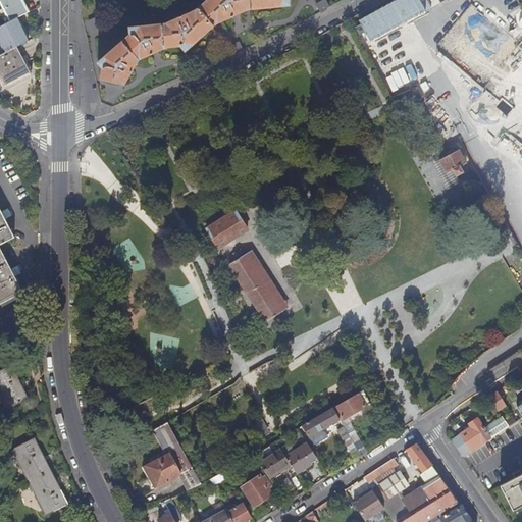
[(22,0),(0,0),(11,21),(19,17),(29,12),(22,0)]
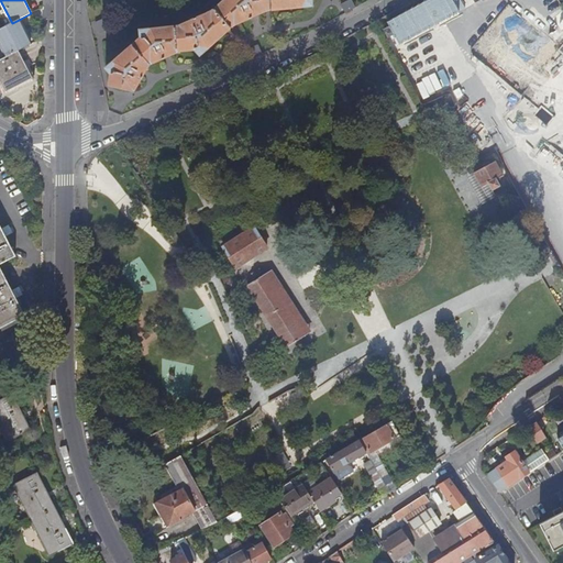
[(311,6),(311,0),(224,0),(209,13),(203,15),(197,18),(198,20),(195,21),(195,19),(188,22),(188,23),(181,26),(140,31),(141,37),(107,68),(111,74),(109,86),(133,91),(134,90),(133,88),(135,85),(138,85),(141,78),(139,77),(140,75),(142,76),(145,70),(144,68),(146,64),(147,64),(148,61),(153,59),(155,61),(162,57),(161,56),(163,55),(164,56),(170,54),(170,52),(175,50),(176,50),(177,50),(195,50),(199,55),(236,22),(238,21),(241,19),(243,21),(249,18),(249,17),(251,15),(252,17),(257,14),(258,12),(262,11),(311,6)]
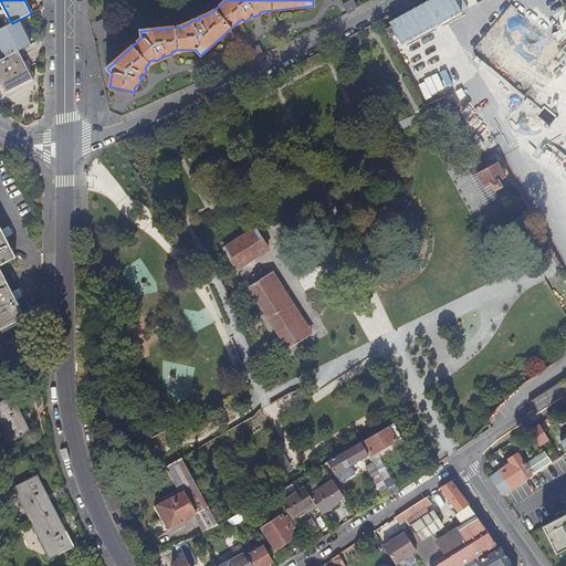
[(348,0),(342,4),(346,13),(357,8),(357,7),(353,0),(348,0)]
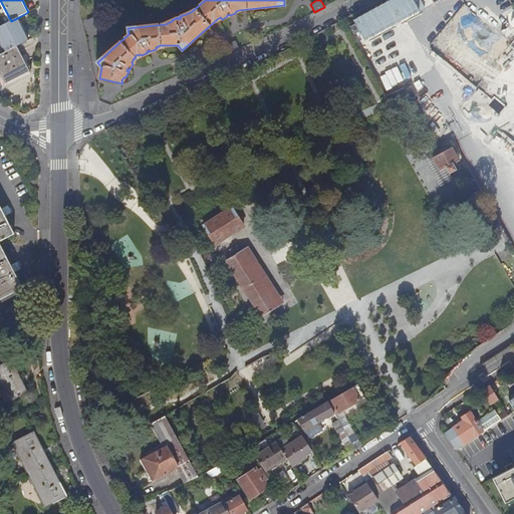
[(510,4),(513,2),(512,0),(443,0),(445,2),(445,0),(470,0),(480,14),(489,17),(489,19),(495,21),(502,32),(505,22),(513,17),(511,25),(513,25),(513,16),(507,15),(510,4)]
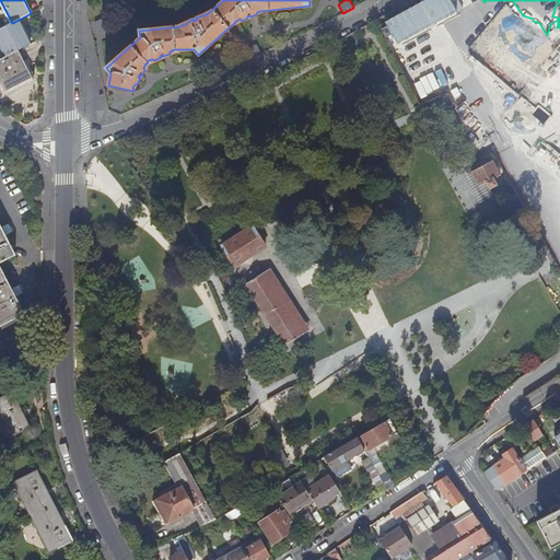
[(26,27),(21,19),(12,23),(0,28),(0,36),(10,55),(18,50),(34,43),(26,27)]
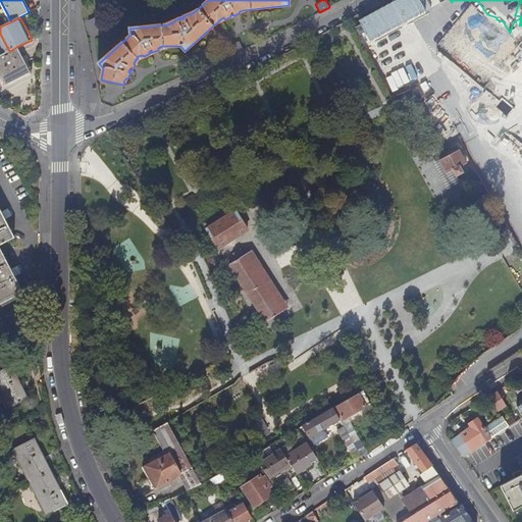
[(103,30),(99,20),(88,25),(92,35),(103,30)]
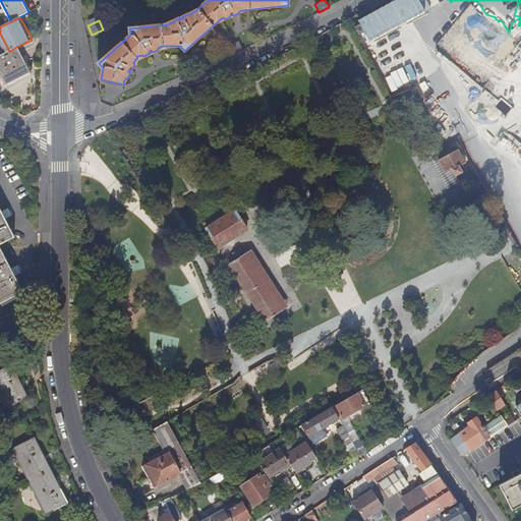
[(229,46),(232,54),(243,50),(239,41),(229,46)]
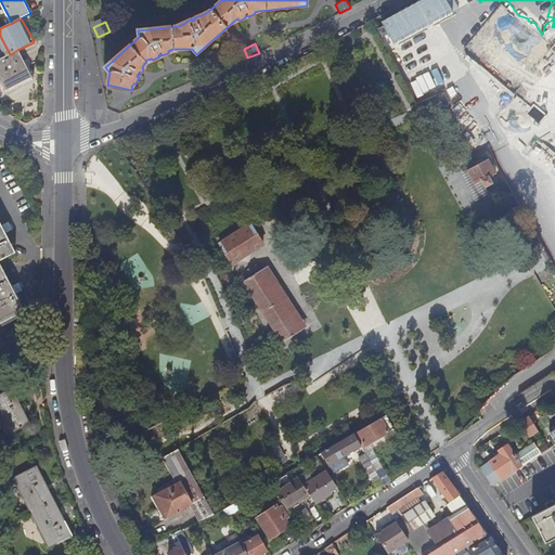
[(31,77),(17,50),(10,54),(0,59),(0,79),(5,91),(31,77)]
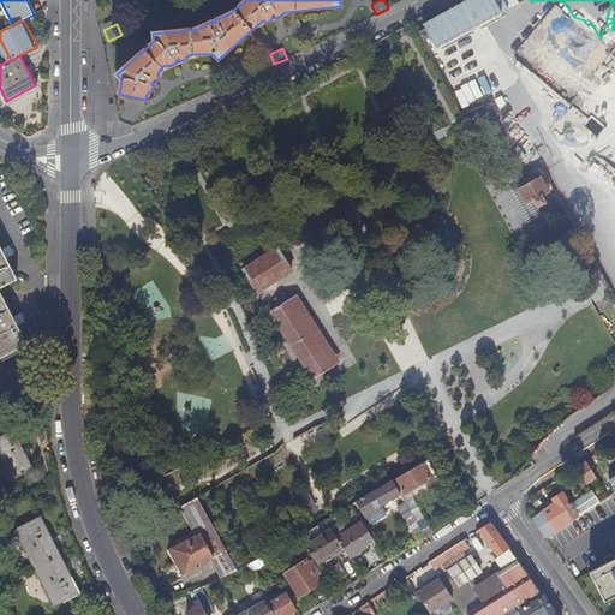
[(551,192),(542,177),(519,190),(529,206),(536,201),(539,208),(548,203),(544,197),(551,192)]
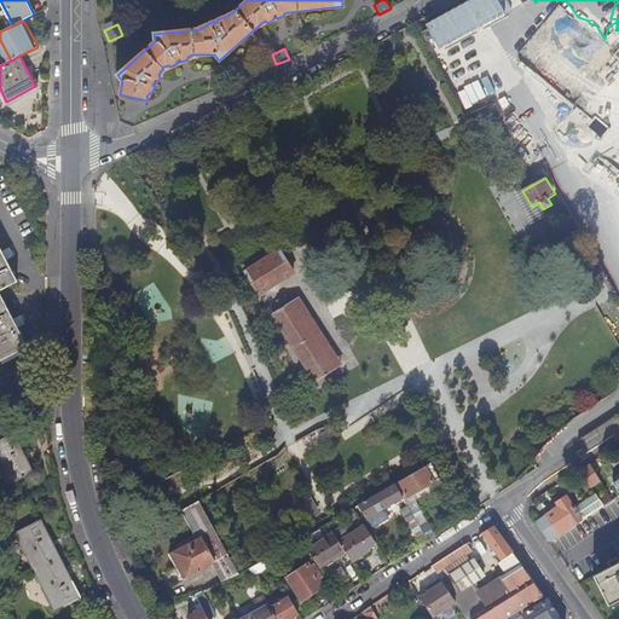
[(0,247),(0,290),(17,282),(6,260),(10,259),(7,254),(5,250),(3,252),(0,247)]
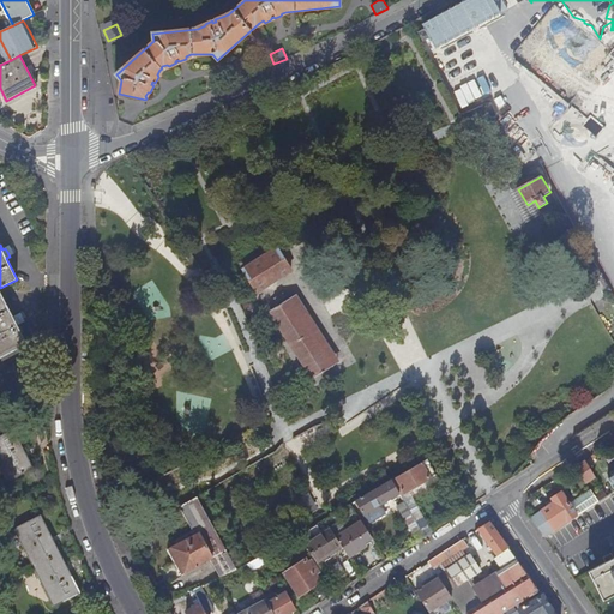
[(293,272),(274,245),(236,271),(253,295),(293,272)]
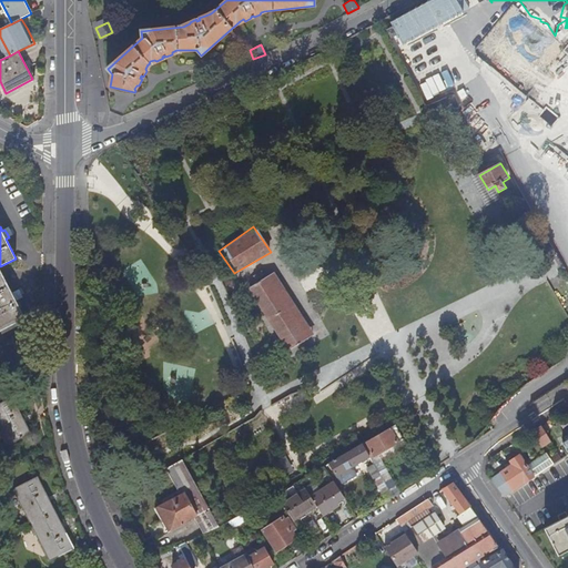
[(0,269),(0,331),(26,318),(17,301),(19,300),(18,295),(16,292),(12,293),(0,269)]
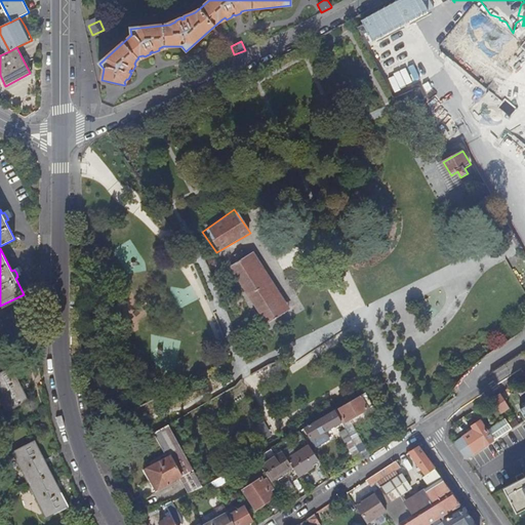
[(250,251),(227,269),(264,326),(286,310),(250,251)]
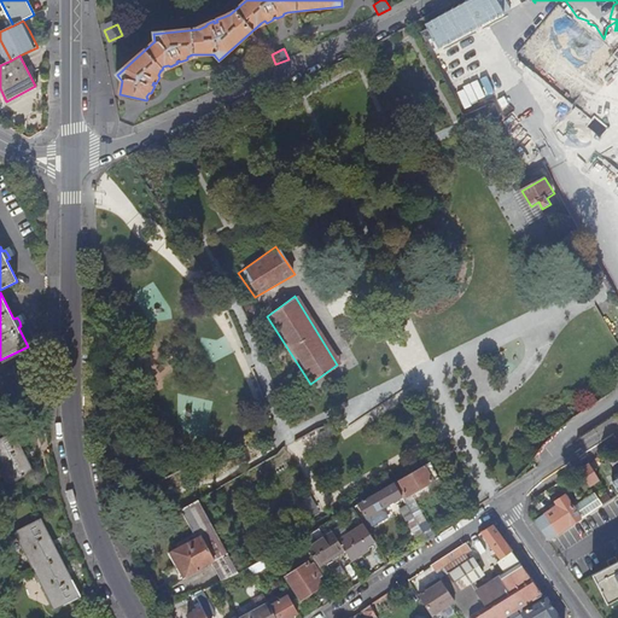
[(0,439),(0,470),(7,487),(35,472),(28,456),(15,432),(0,439)]
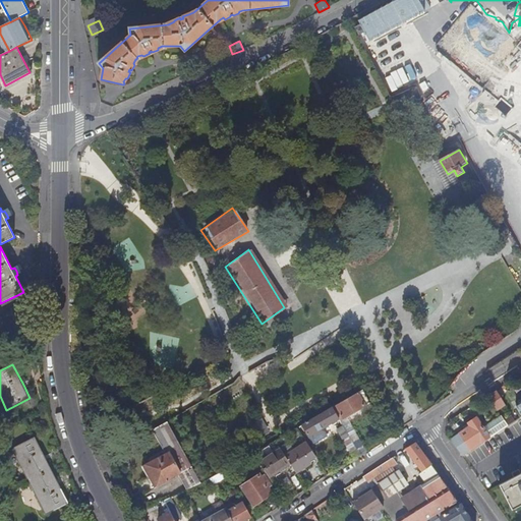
[(368,403),(362,390),(332,408),(339,419),(340,420),(368,403)]
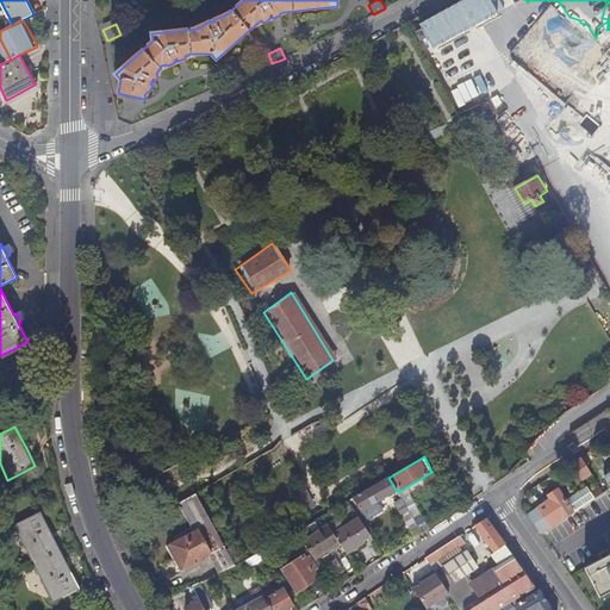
[(584,478),(593,472),(584,456),(574,462),(584,478)]
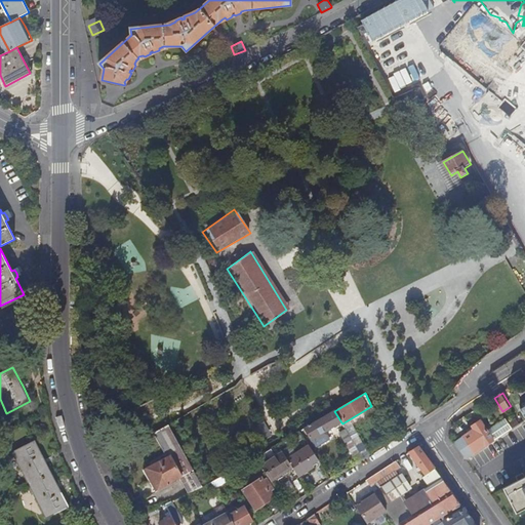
[(341,422),(334,411),(300,431),(303,435),(305,435),(307,434),(311,441),(341,422)]
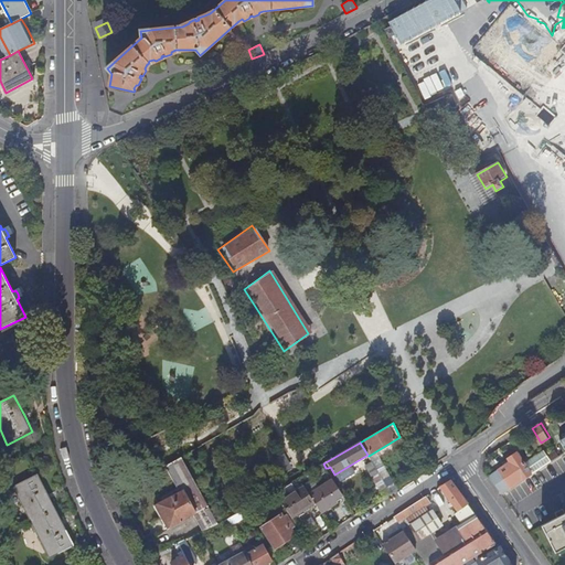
[(524,465),(532,476),(551,462),(544,452),(524,465)]
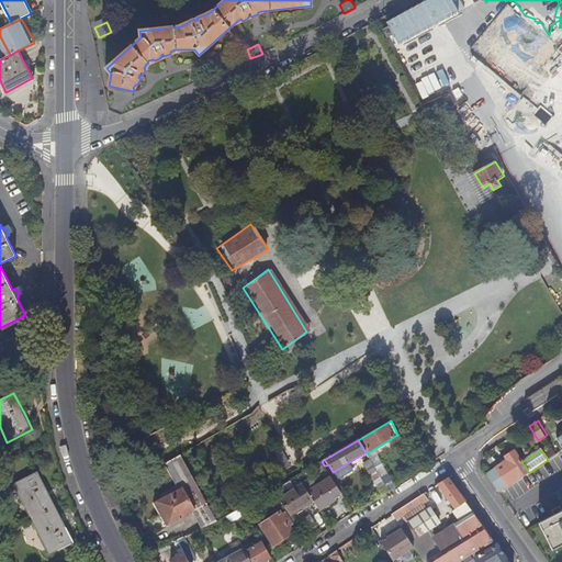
[(508,487),(529,473),(521,462),(515,451),(506,458),(508,461),(502,465),(496,469),(508,487)]
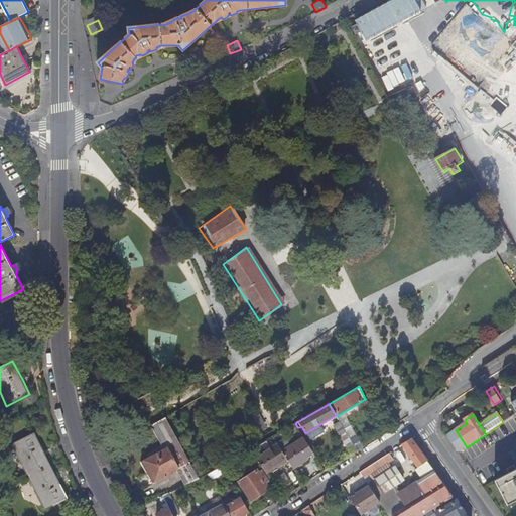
[(184,486),(199,479),(197,474),(167,420),(166,417),(151,425),(153,427),(162,446),(153,452),(155,455),(141,463),(152,483),(176,470),(182,481),(184,486)]
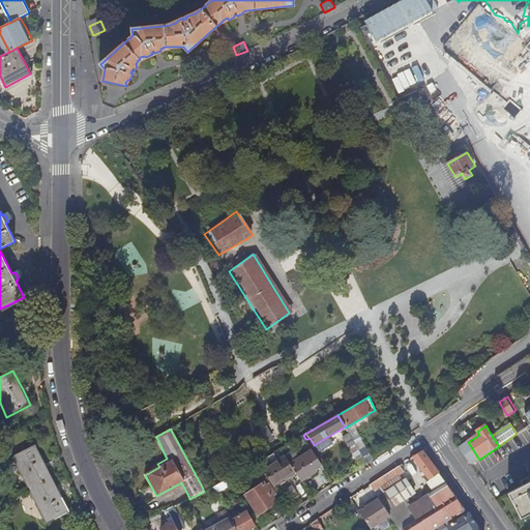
[(360,466),(366,463),(349,434),(343,438),(360,466)]
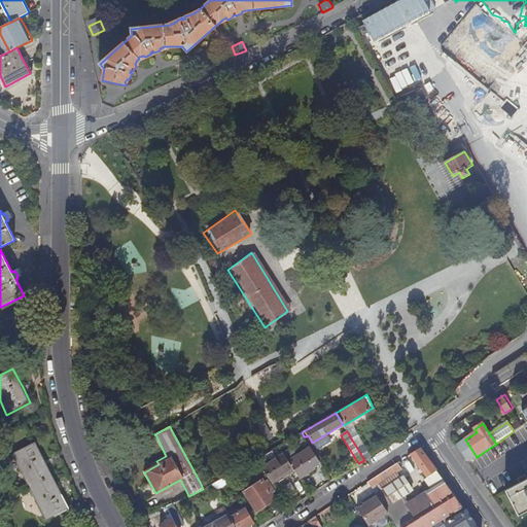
[(13,454),(46,521),(69,510),(59,488),(46,464),(36,444),(13,454)]
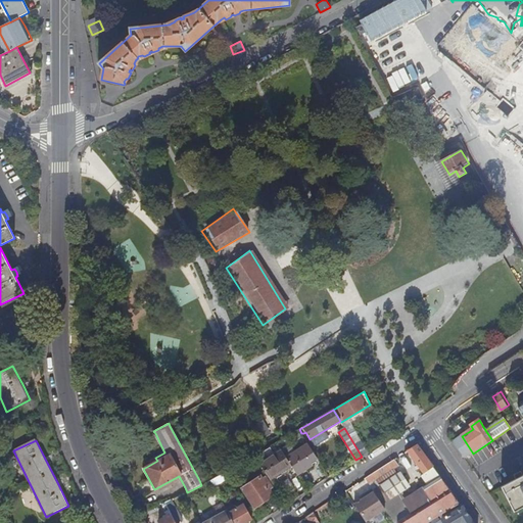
[(317,459),(307,444),(287,459),(291,466),(297,475),(311,466),(310,463),(317,459)]
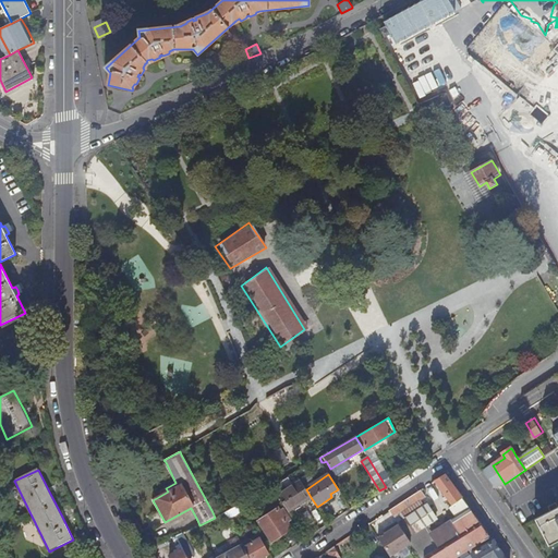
[(434,481),(434,482),(451,507),(449,508),(456,517),(469,508),(461,498),(445,474),(434,481)]
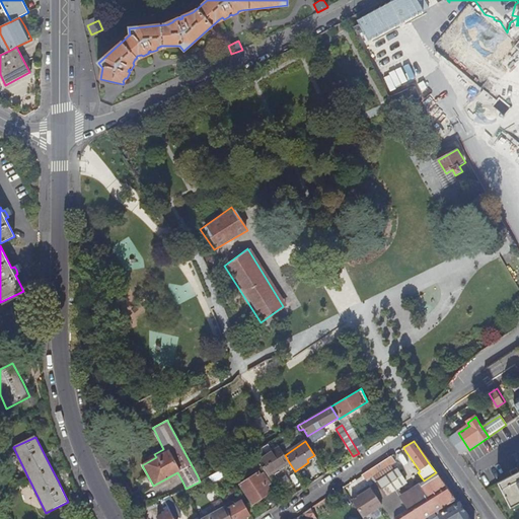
[(269,476),(289,462),(285,455),(279,447),(258,461),(269,476)]
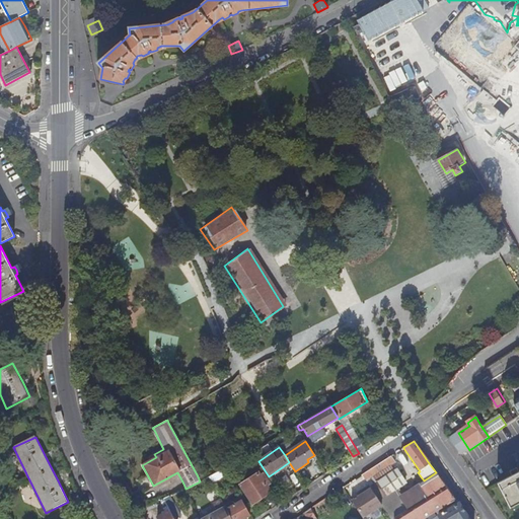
[(394,462),(390,456),(361,475),(365,482),(394,462)]
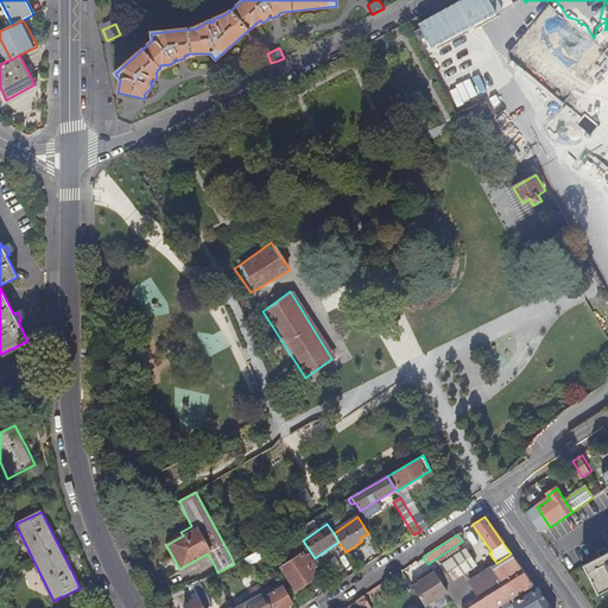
[(460,553),(455,546),(428,564),(431,570),(432,571),(434,570),(448,561),(460,553)]
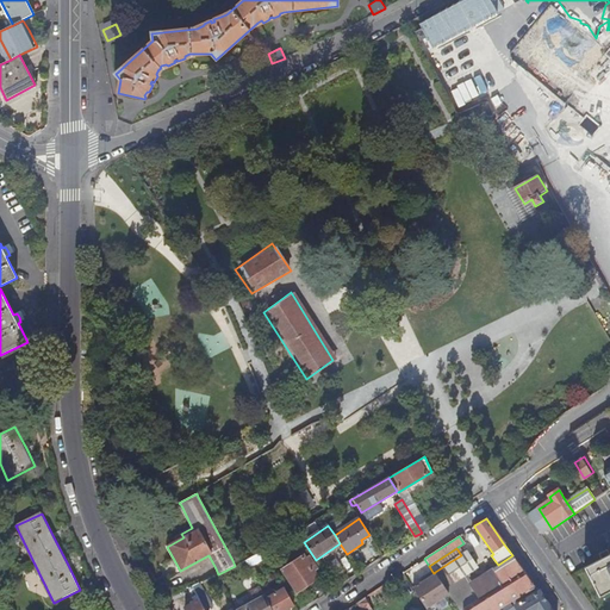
[(267,558),(263,551),(246,560),(248,566),(249,568),(267,558)]
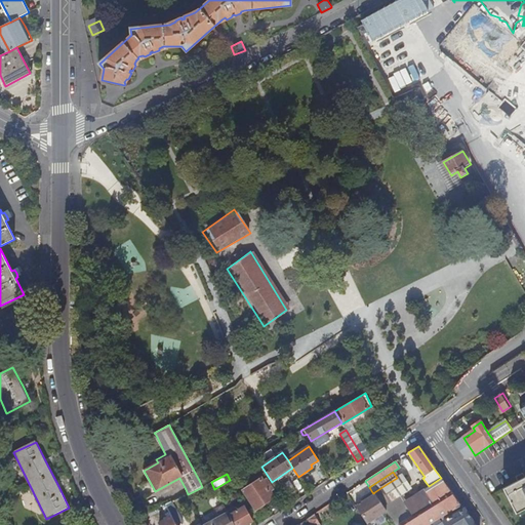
[(397,478),(387,484),(391,491),(396,498),(409,489),(400,476),(397,478)]
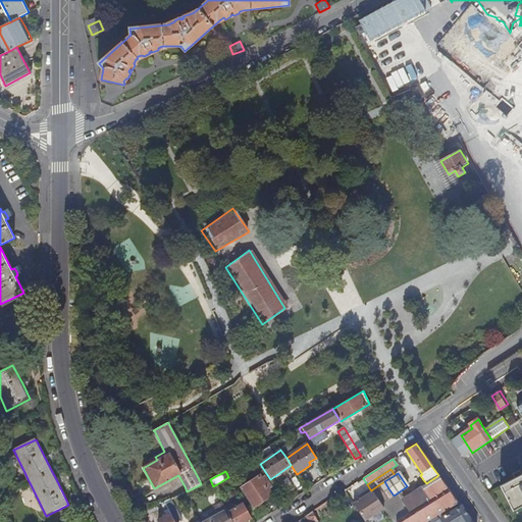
[(521,475),(521,476),(520,473),(516,474),(513,476),(515,479),(502,486),(514,511),(521,506),(521,475)]
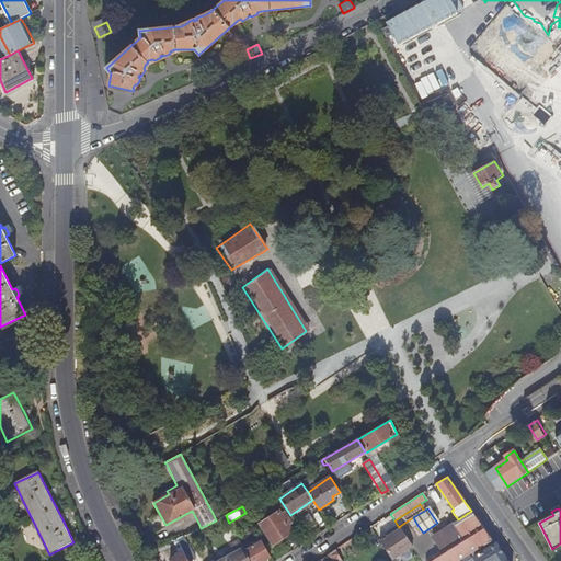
[(471,511),(458,519),(453,523),(462,538),(444,549),(425,560),(459,560),(492,540),(471,511)]
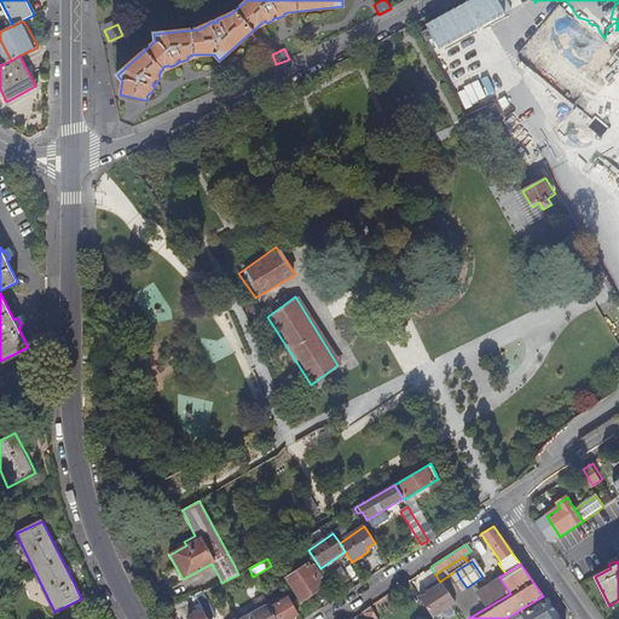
[(323,586),(308,566),(287,579),(301,601),(323,586)]
